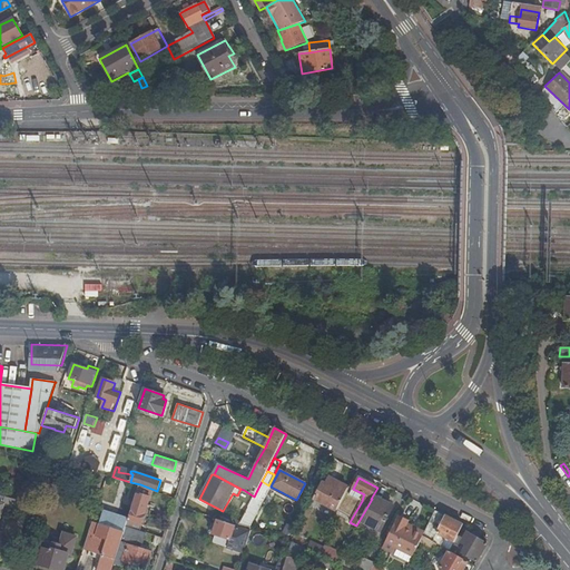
[(337,511),(349,489),(330,479),(326,487),(323,484),(315,499),(337,511)]
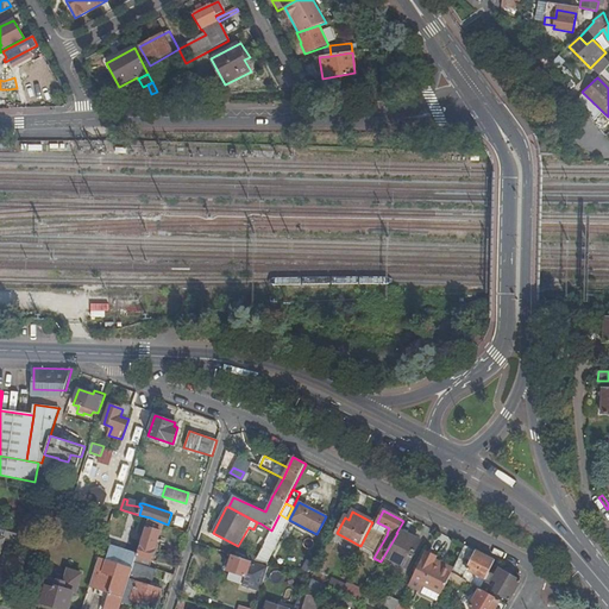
[(155,548),(163,525),(149,520),(136,562),(149,566),(150,560),(152,560),(156,550),(155,548)]
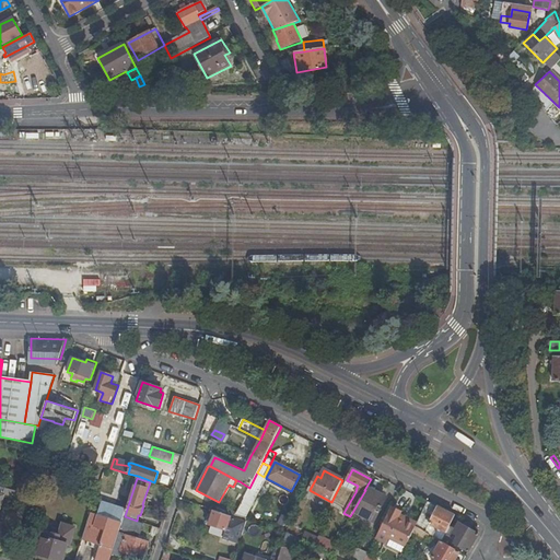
[(368,487),(353,512),(374,523),(387,498),(368,487)]
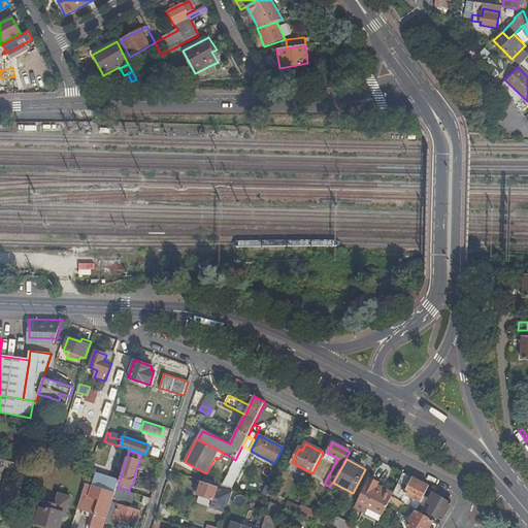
[(234,462),(223,485),(232,487),(242,467),(234,462)]
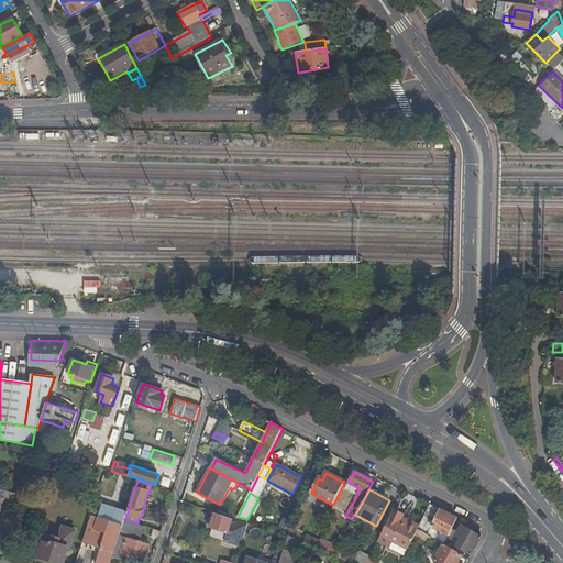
[(0,525),(7,527),(12,510),(14,501),(0,497),(0,525)]
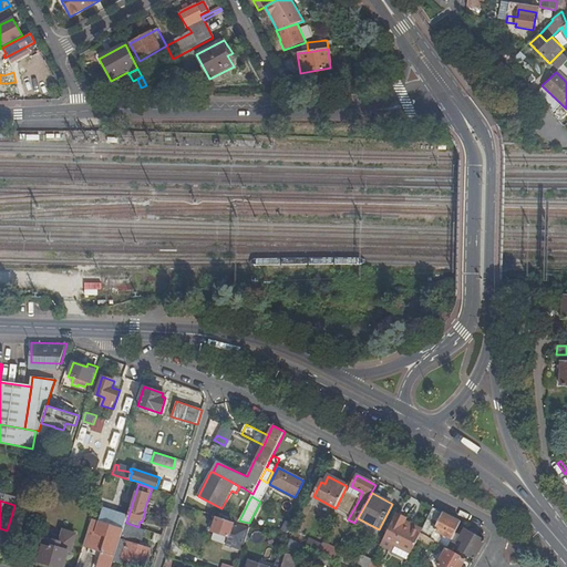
[(461,523),(433,508),(421,534),(434,542),(446,548),(447,549),(450,544),(442,539),(444,536),(452,540),(454,535),(461,523)]
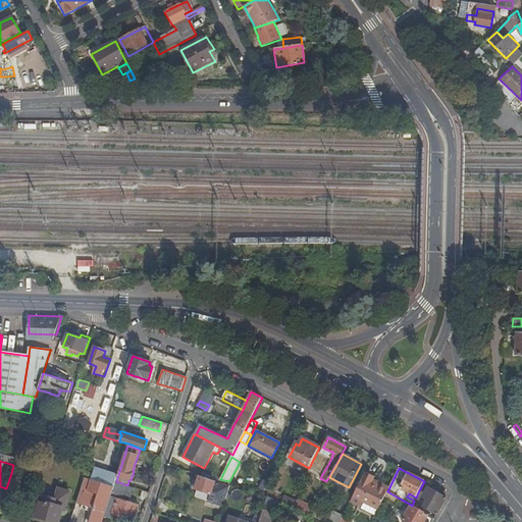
[(214,481),(200,476),(196,489),(211,494),(208,501),(224,507),(227,496),(230,486),(218,483),(214,481)]
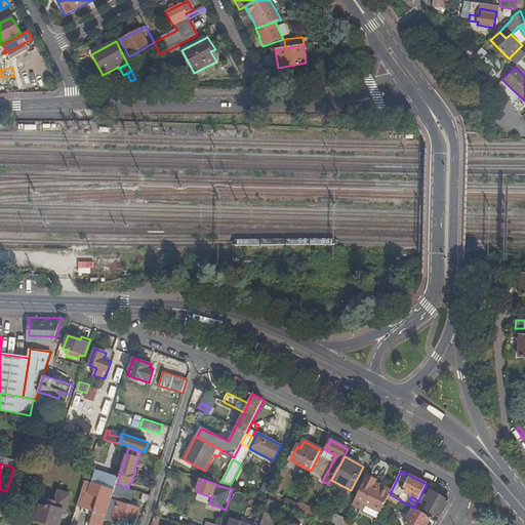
[(90,482),(86,481),(78,507),(82,508),(90,482)]
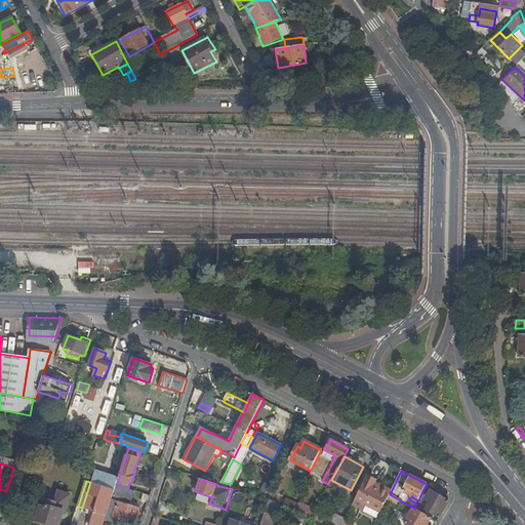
[(90,482),(82,508),(94,512),(89,524),(104,524),(106,519),(112,499),(113,496),(115,489),(90,482)]
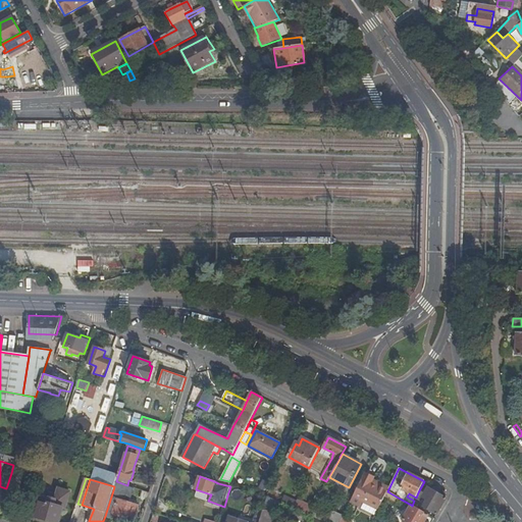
[(131,498),(135,487),(127,485),(116,481),(114,486),(112,493),(115,494),(117,493),(131,498)]
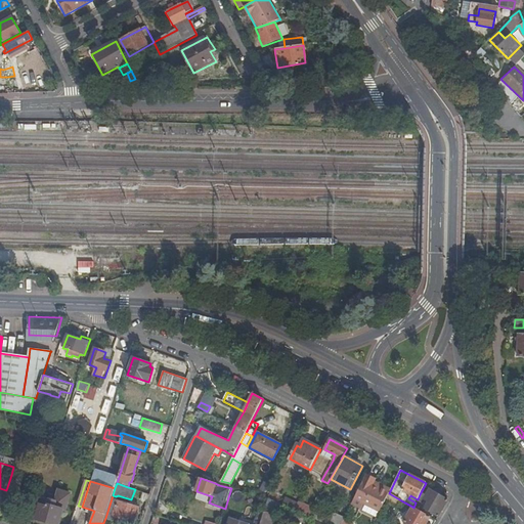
[(52,489),(49,498),(43,496),(37,520),(50,523),(58,523),(63,510),(66,510),(71,494),(52,489)]
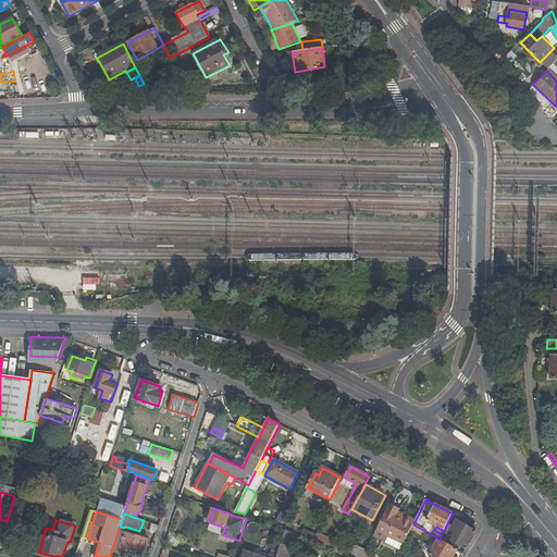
[(465,554),(477,532),(457,520),(452,529),(450,531),(454,532),(452,535),(454,536),(452,541),(462,547),(460,552),(465,554)]
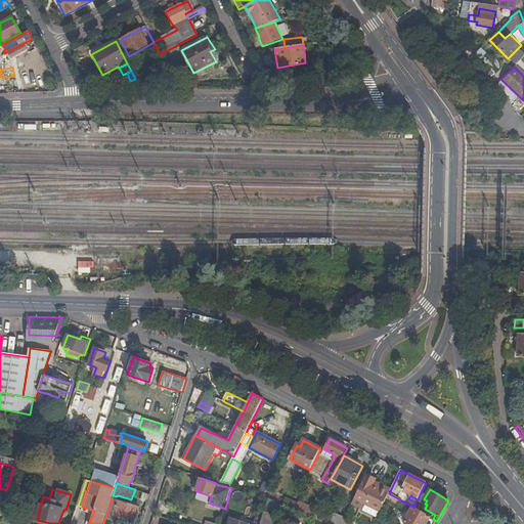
[(389,493),(387,498),(398,505),(401,500),(389,493)]
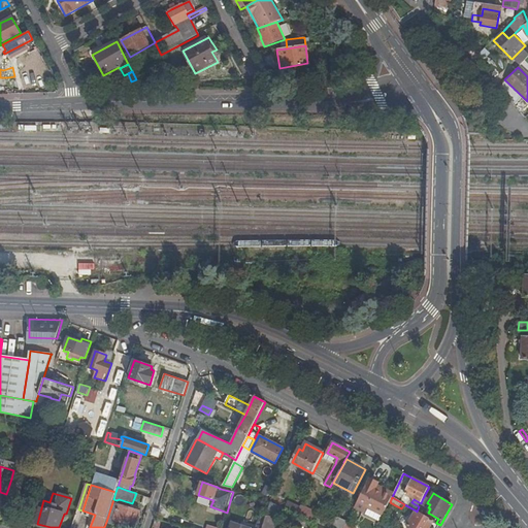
[(428,501),(423,498),(421,503),(420,505),(424,508),(427,503),(428,501)]
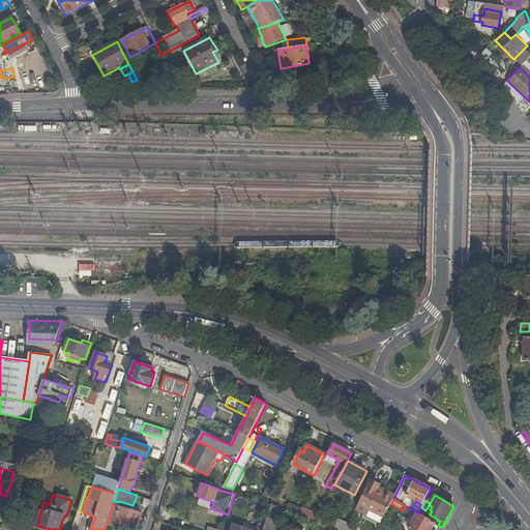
[(113,504),(107,524),(113,526),(115,521),(137,528),(141,513),(113,504)]
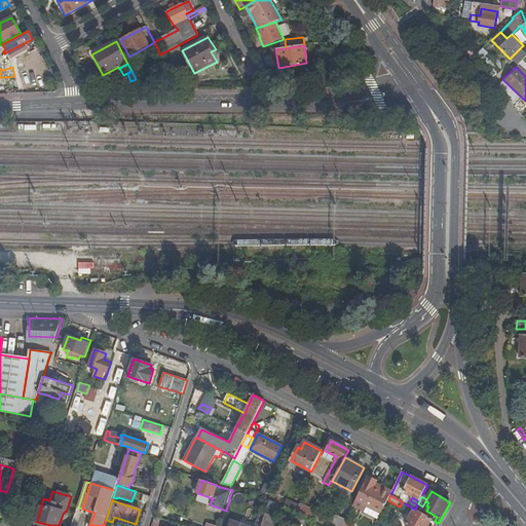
[(284,508),(269,501),(262,523),(261,525),(273,525),(276,518),(280,519),(282,513),(284,508)]
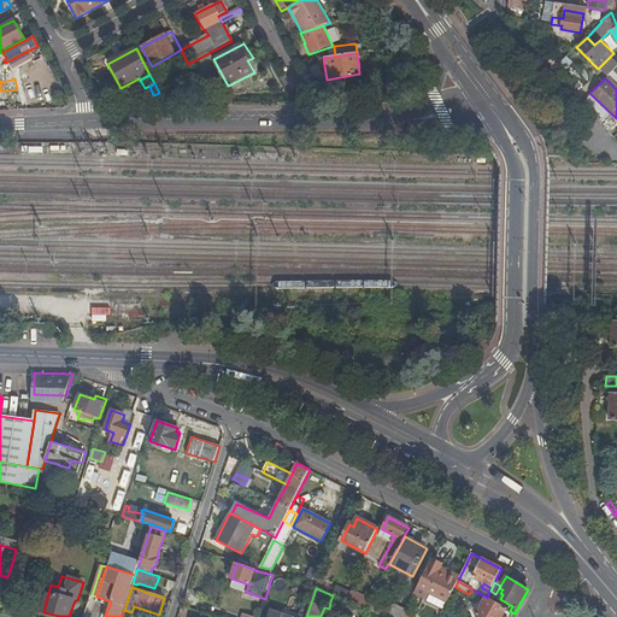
[(489,592),(487,598),(493,601),(497,594),(495,594),(491,591),(489,592)]
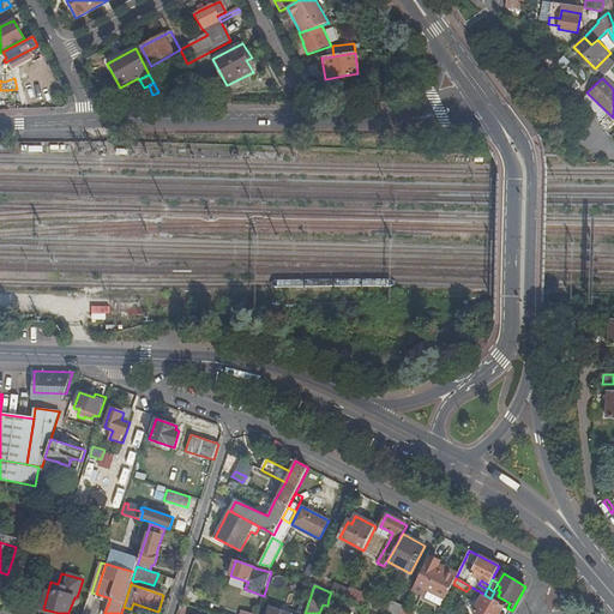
[(349,590),(344,597),(361,605),(363,606),(367,599),(349,590)]
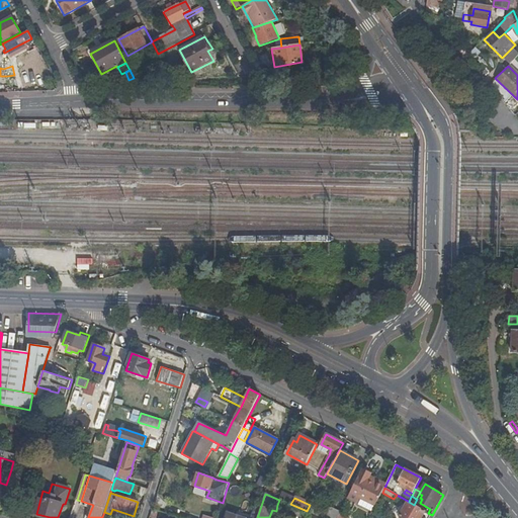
[(290,504),(279,500),(277,505),(287,510),(287,511),(300,516),(301,516),(305,510),(290,504)]
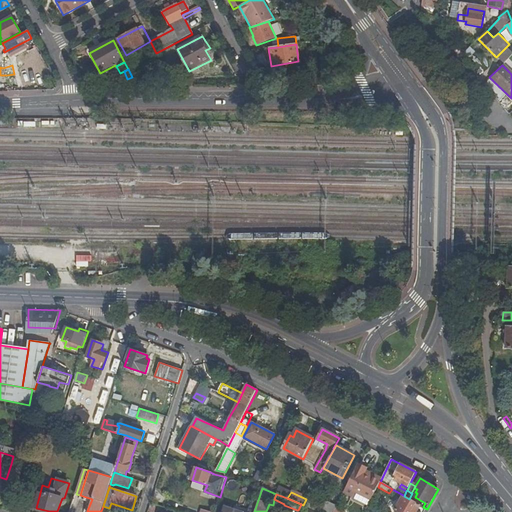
[(404,496),(403,495),(395,510),(398,511),(416,511),(421,505),(409,499),(404,496)]
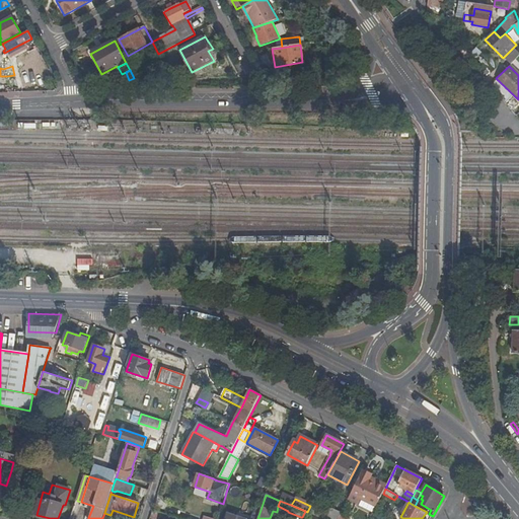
[(156,518),(159,512),(153,510),(151,518),(156,518)]
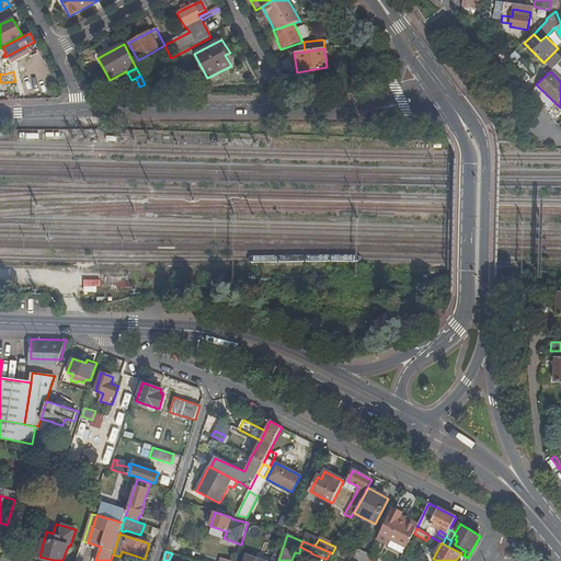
[(356,560),(365,560),(368,556),(361,551),(356,560)]
